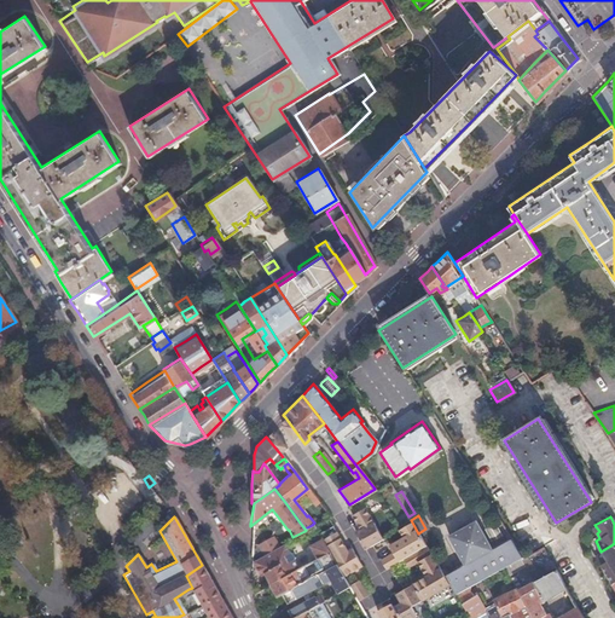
[(442,576),(453,594),(521,556),(509,538),(489,549),(473,520),(446,536),(463,564),(442,576)]
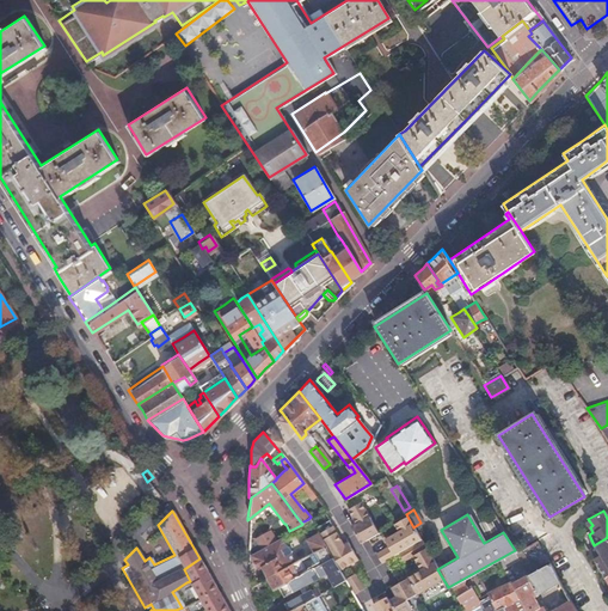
[(376,560),(379,564),(378,567),(390,587),(392,586),(398,597),(424,580),(392,526),(370,539),(378,553),(376,554),(376,555),(376,556),(375,557),(376,557),(376,558),(376,560)]
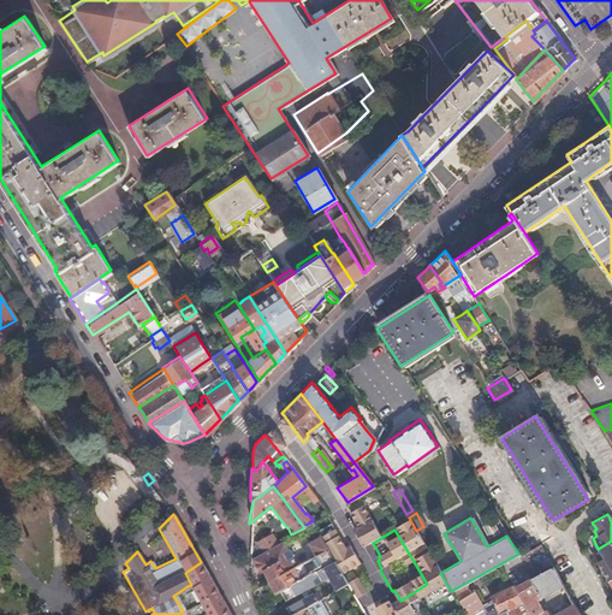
[(248,545),(248,556),(254,556),(269,547),(265,538),(251,545),(248,545)]
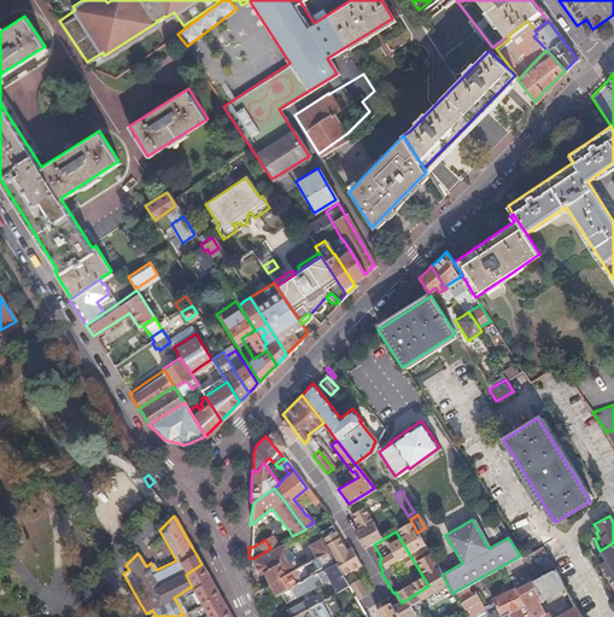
[(328,552),(321,540),(309,546),(315,558),(316,558),(328,552)]
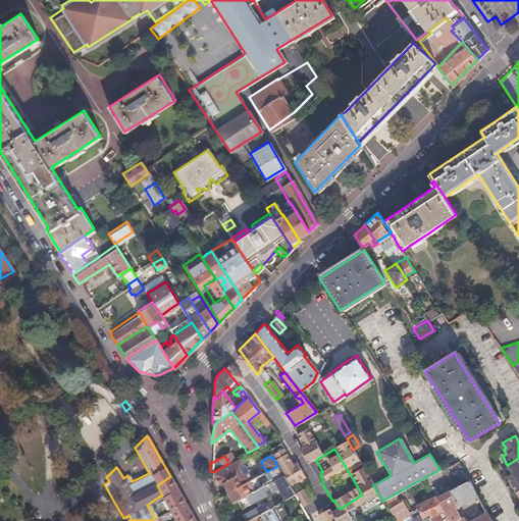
[(215,471),(210,471),(218,484),(240,473),(245,482),(251,479),(246,471),(247,469),(245,465),(243,465),(239,457),(228,463),(215,471)]
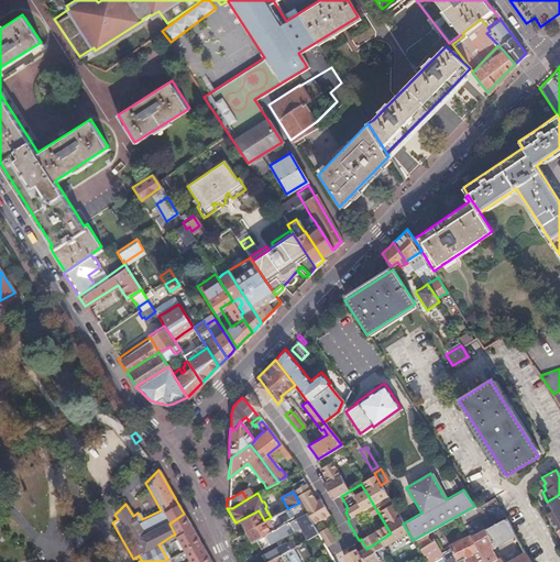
[(551,522),(559,516),(559,494),(558,495),(547,502),(551,509),(546,514),(551,522)]
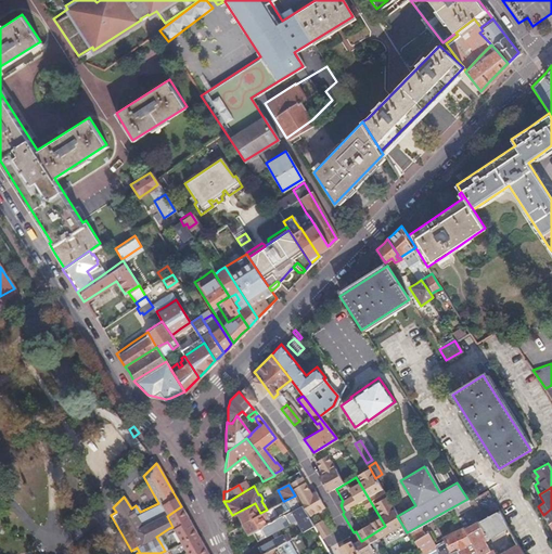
[(536,497),(531,499),(534,502),(535,501),(538,506),(543,502),(539,494),(536,497)]
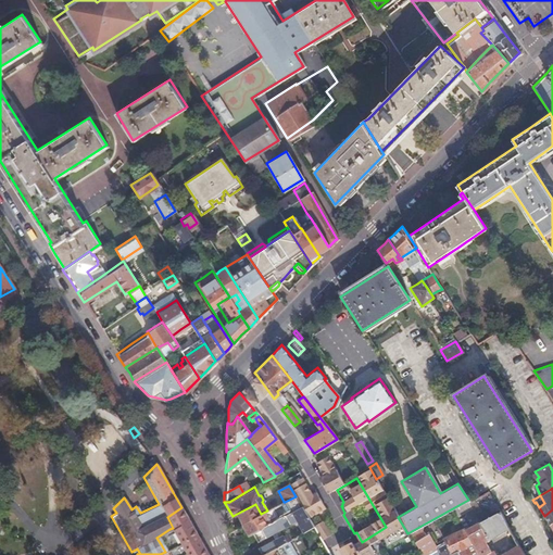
[(301,506),(296,496),(285,502),(291,513),(302,507),(301,506)]
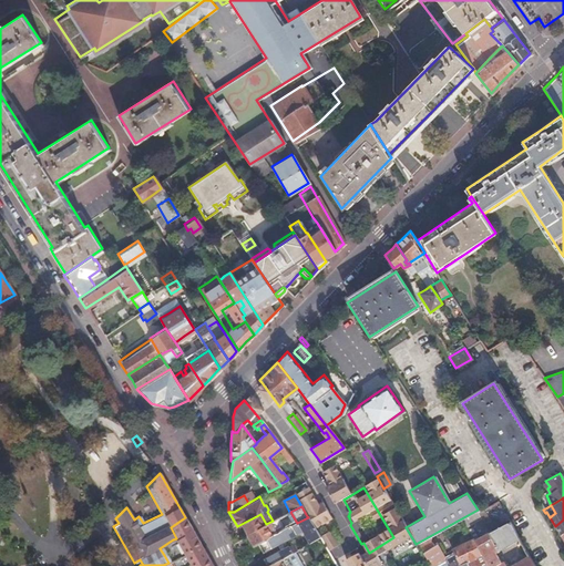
[(479,512),(477,513),(483,524),(489,520),(483,508),(479,512)]
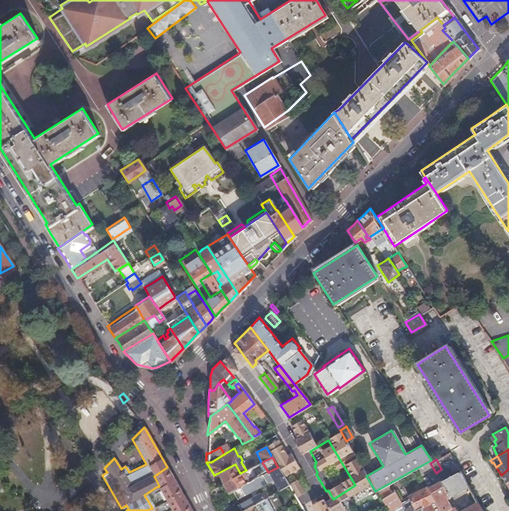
[(235,464),(214,475),(214,476),(217,474),(221,483),(240,473),(235,464)]
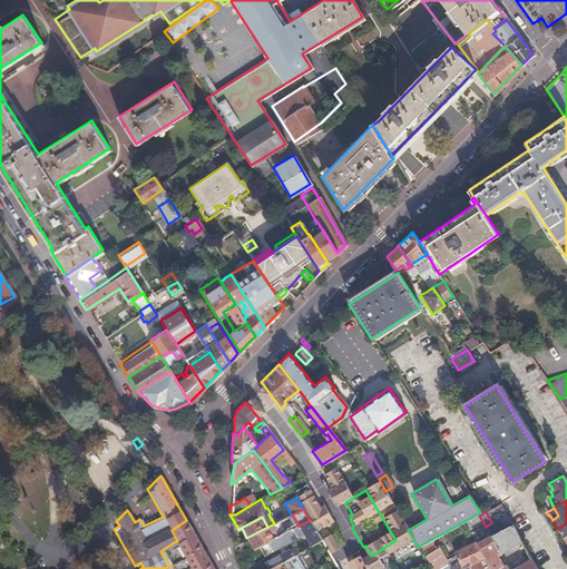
[(181,539),(193,532),(189,527),(186,520),(172,530),(177,541),(181,539)]
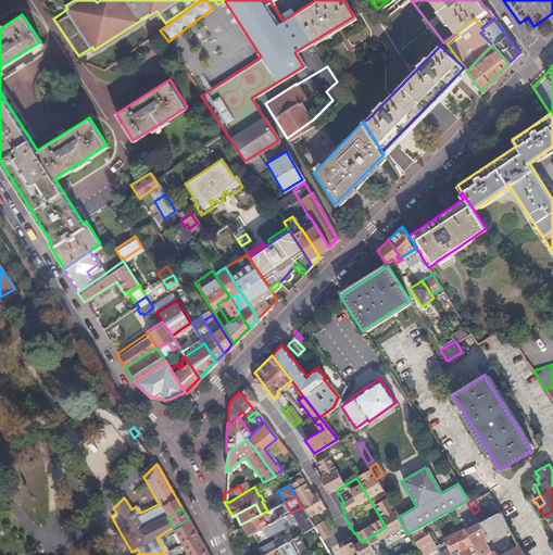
[(261,514),(240,525),(246,534),(252,531),(278,518),(273,507),(267,511),(261,514)]
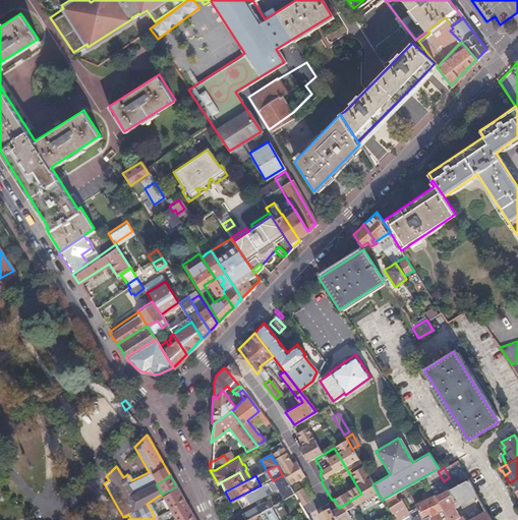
[(293,493),(283,475),(273,480),(267,483),(266,482),(261,485),(236,498),(240,507),(278,487),(284,498),(293,493)]
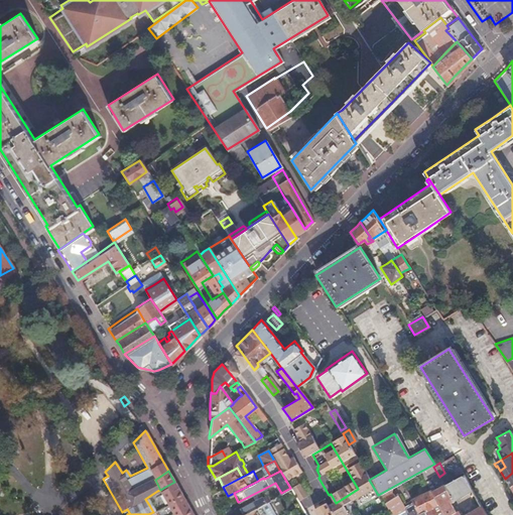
[(446,483),(443,485),(452,499),(471,489),(462,474),(446,483)]
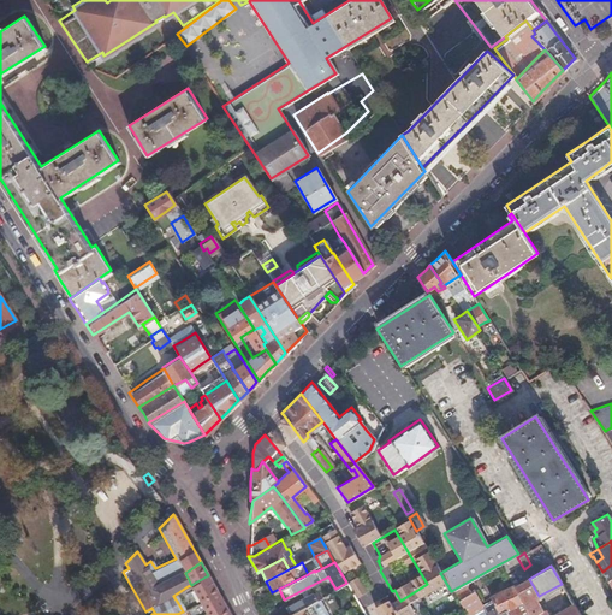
[(507,574),(483,586),(491,599),(501,592),(514,586),(507,574)]
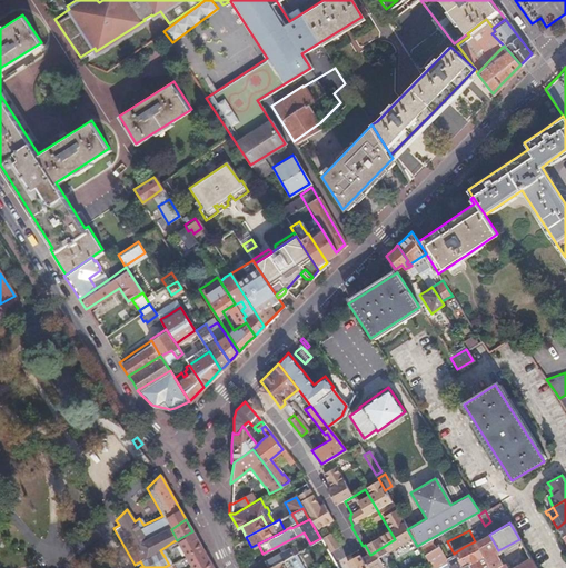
[(212,567),(210,564),(205,552),(198,541),(192,531),(180,538),(177,540),(174,541),(188,567),(212,567)]
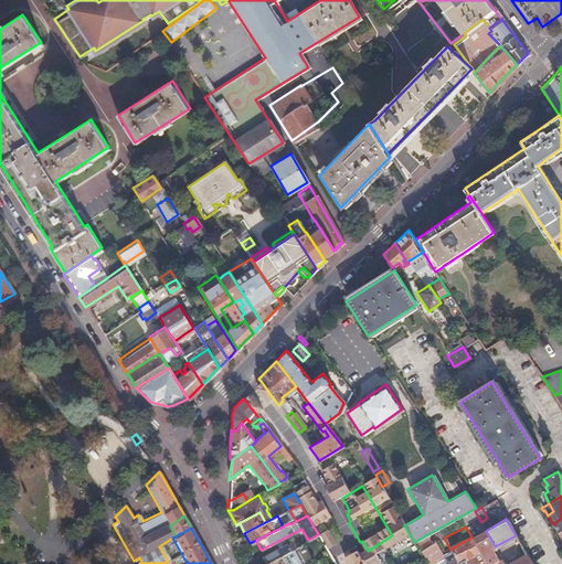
[(328,530),(320,531),(325,547),(331,545),(328,530)]
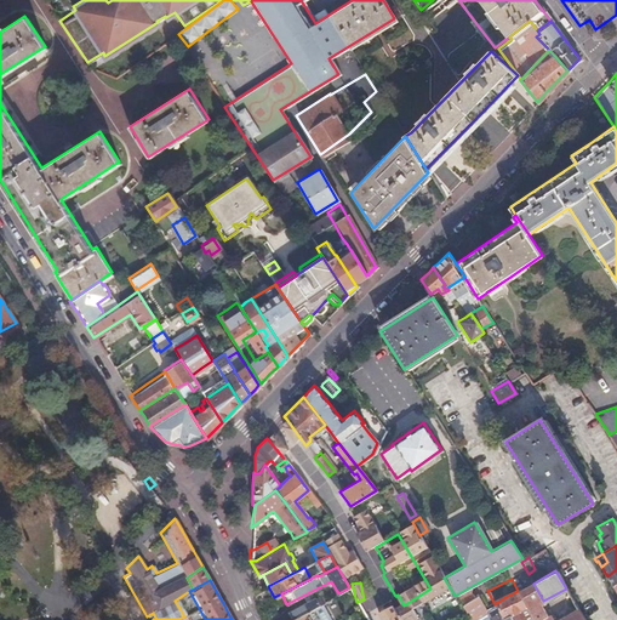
[(456,597),(461,606),(475,598),(486,592),(487,591),(483,582),(456,597)]
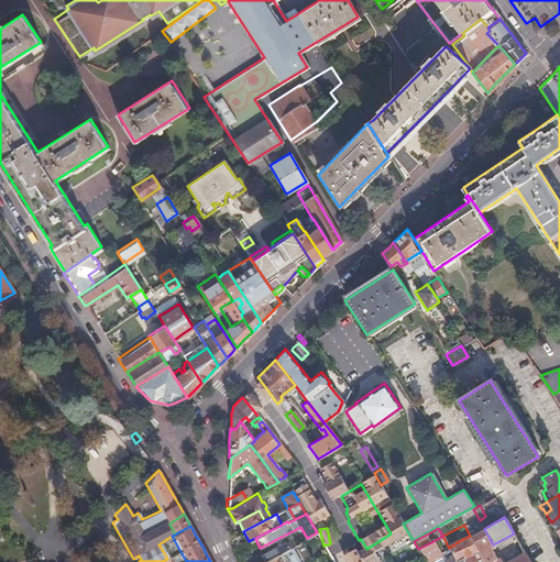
[(484,529),(471,537),(484,561),(494,555),(490,547),(493,544),(484,529)]
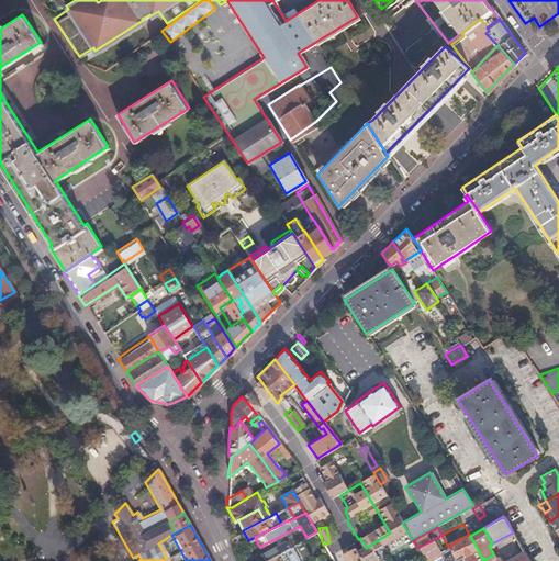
[(448,547),(449,548),(456,560),(460,557),(461,560),(500,560),(496,553),(493,554),(483,560),(470,536),(469,535),(458,540),(448,547)]
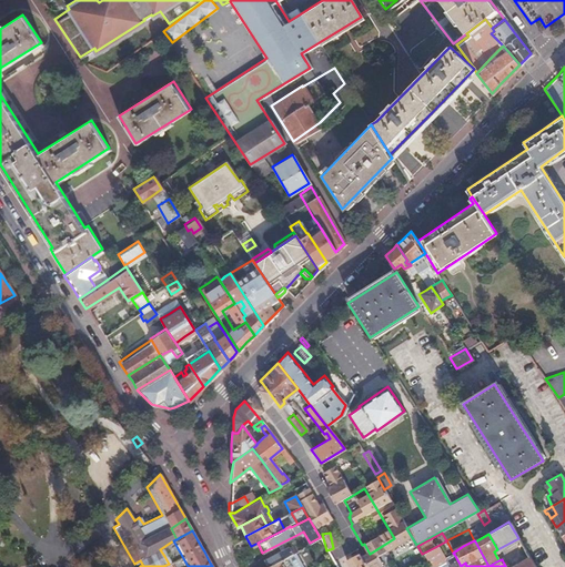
[(289,554),(299,548),(295,543),(263,560),(266,566),(289,554)]
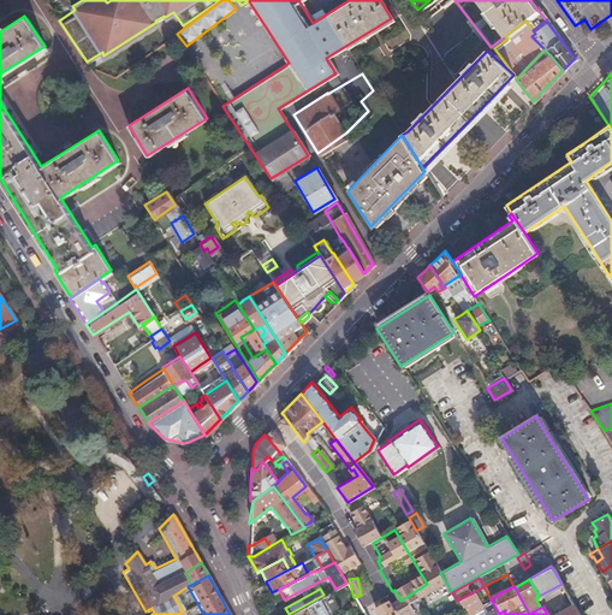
[(457,601),(461,607),(467,602),(474,598),(471,593),(457,601)]
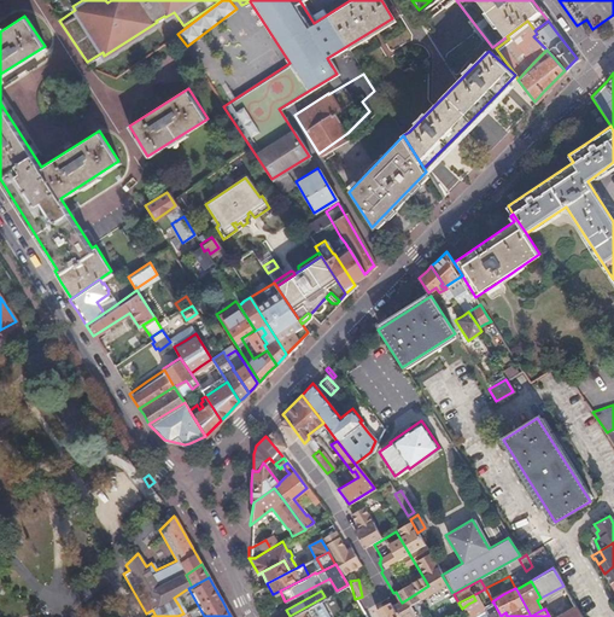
[(290,616),(287,616),(316,616),(317,616),(320,612),(314,603),(290,616)]
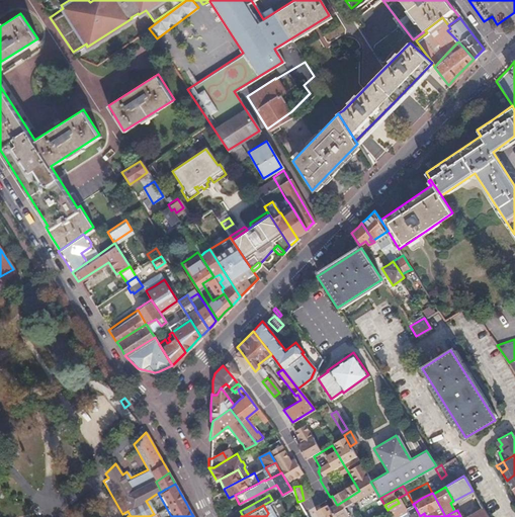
[(409,508),(404,511),(407,516),(425,516),(424,513),(420,516),(414,505),(409,508)]
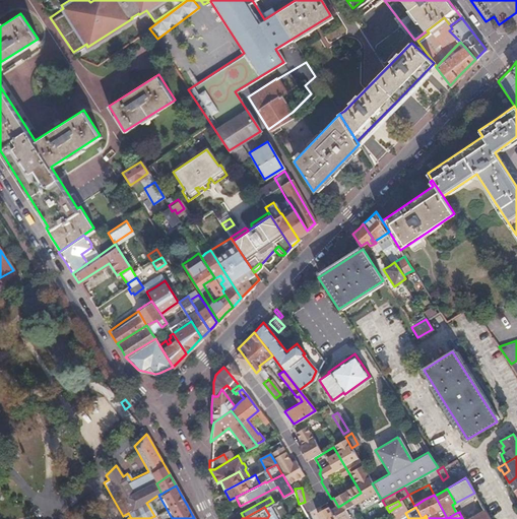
[(488,518),(482,509),(475,512),(479,518),(473,518),(470,514),(462,518),(488,518)]
